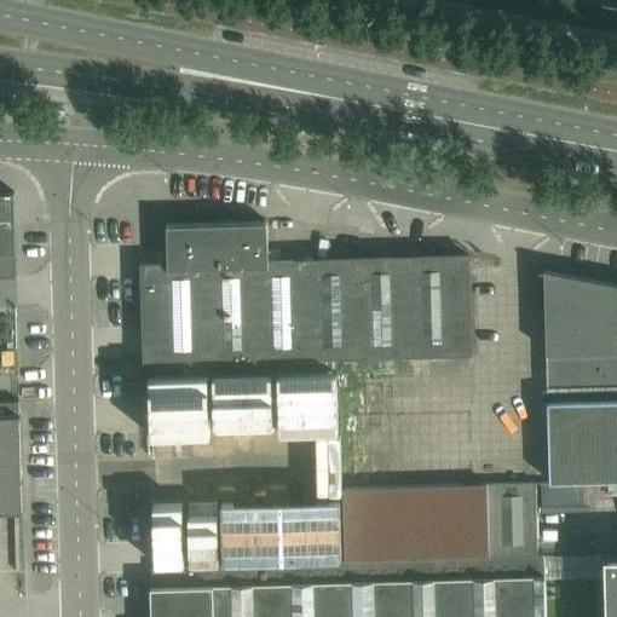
[(0,281),(15,281),(12,196),(0,196),(0,281)]
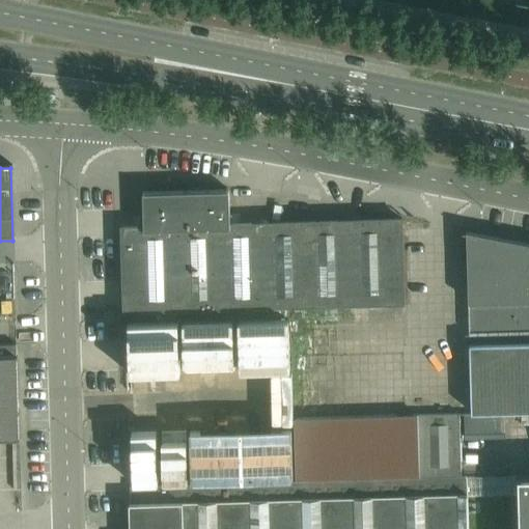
[(402,305),(400,222),(228,227),(227,193),(141,195),(142,229),(120,230),(122,313),(402,305)]
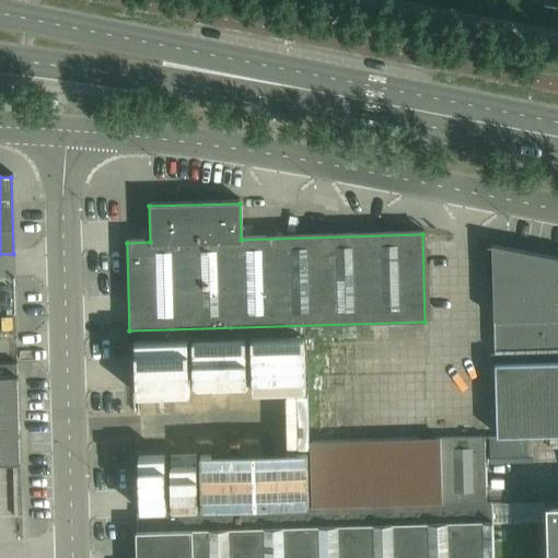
[(557,259),(490,247),(493,356),(557,353),(557,259)]
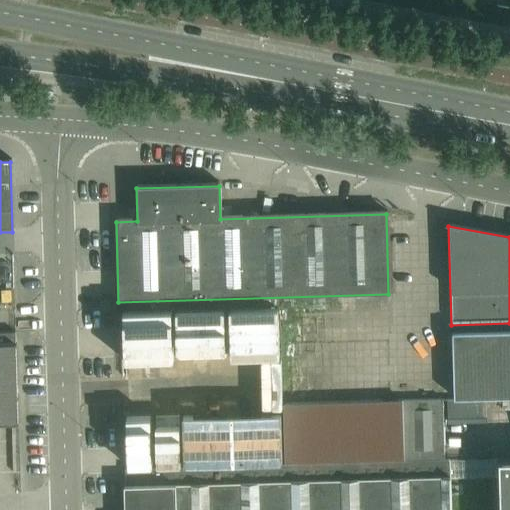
[(509,323),(451,325),(453,401),(509,399),(509,323)]
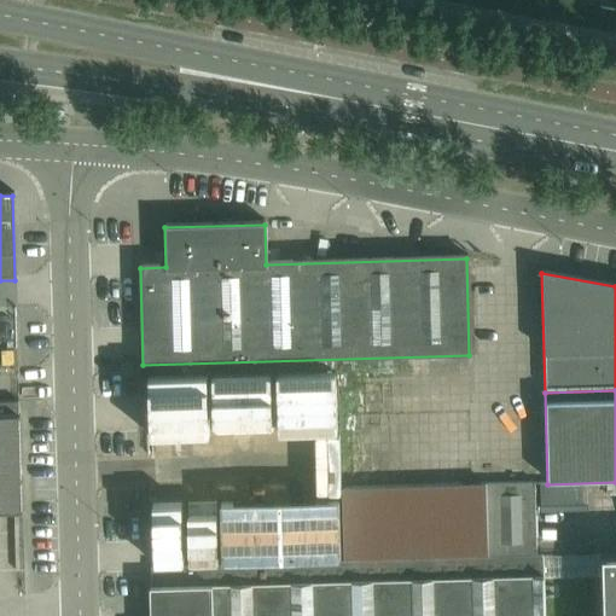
[(0,515),(22,515),(18,418),(18,404),(0,404),(0,515)]
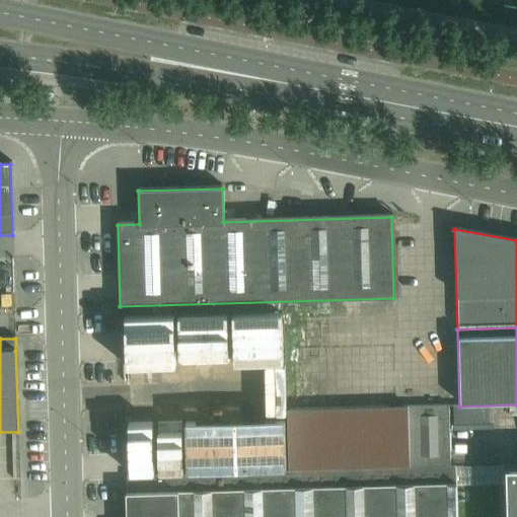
[(407,409),(408,469),(448,467),(446,407),(407,409)]
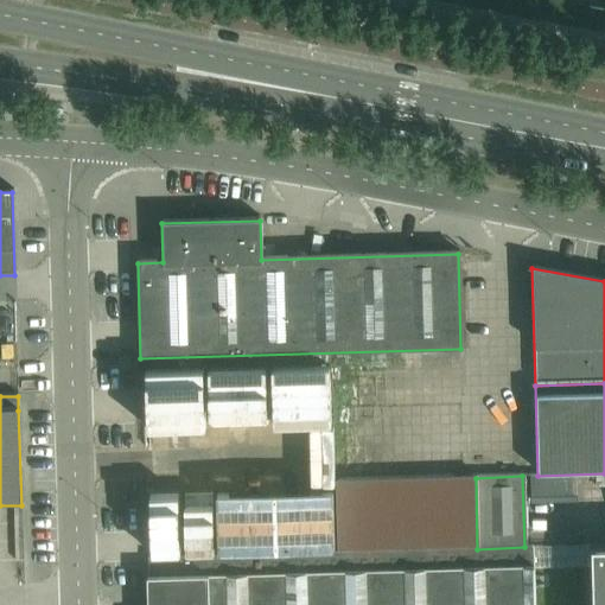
[(604,604),(604,546),(591,547),(592,604),(604,604)]
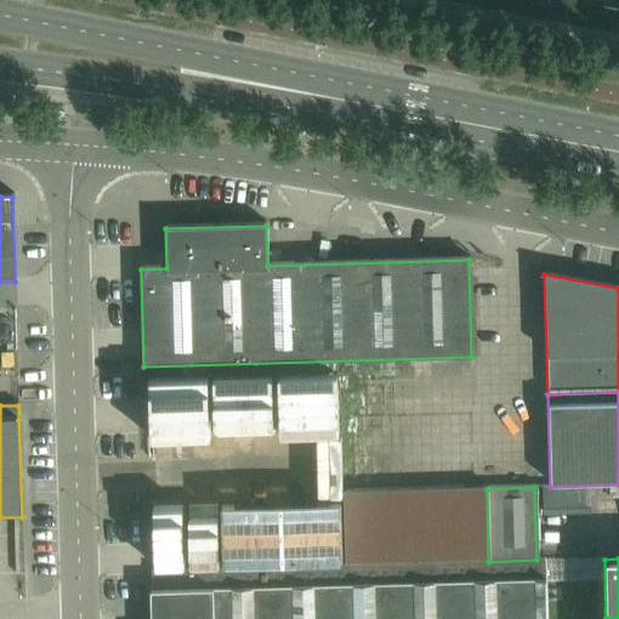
[(488,562),(153,572),(151,572),(152,592),(149,592),(151,618),(538,618),(537,560),(488,562)]
